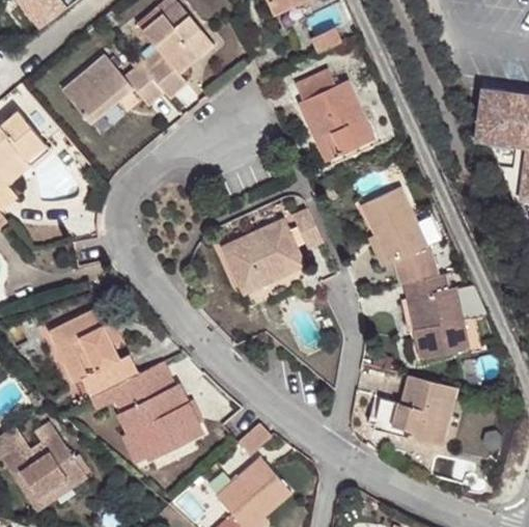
[(16,0),(44,33),(56,23),(36,0),(16,0)]
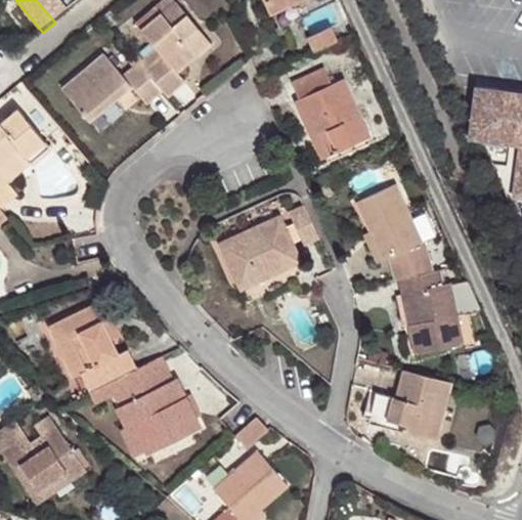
[(161,0),(134,23),(140,30),(174,2),(172,0),(161,0)]
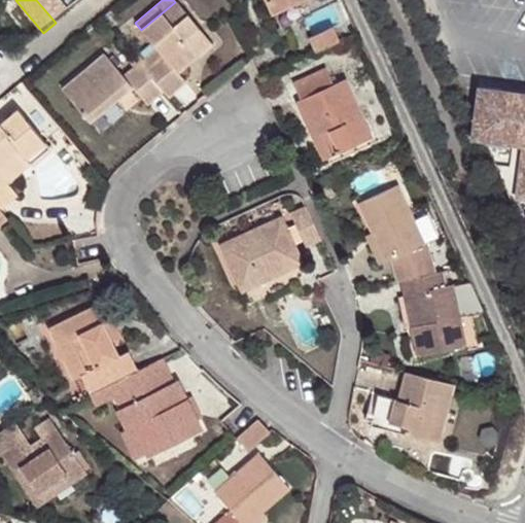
[(264,0),(272,15),(276,13),(298,4),(307,0),(264,0)]
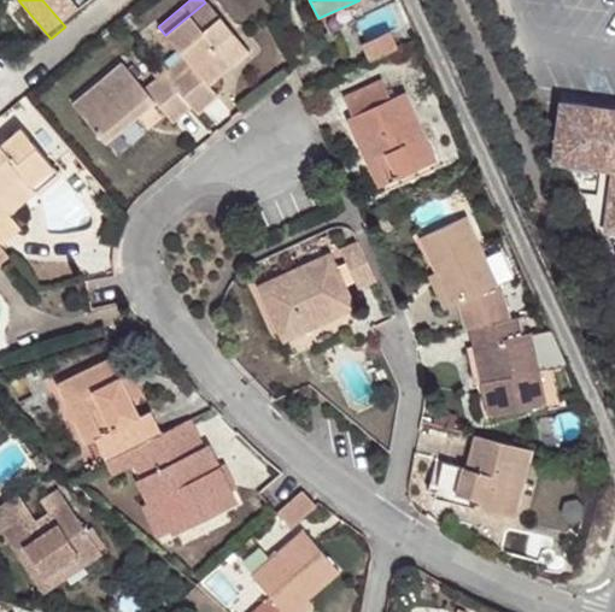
[(191,65),(170,82),(193,109),(198,116),(218,99),(208,88),(229,70),(217,58),(239,40),(205,3),(165,35),(183,57),(191,65)]
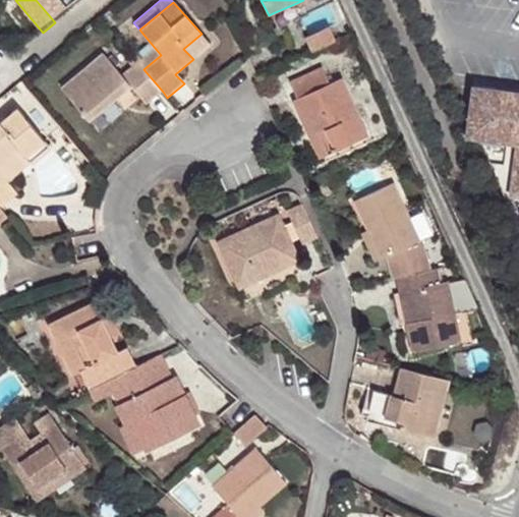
[(294,4),(273,13),(277,21),(278,25),(299,16),(295,7),(294,4)]
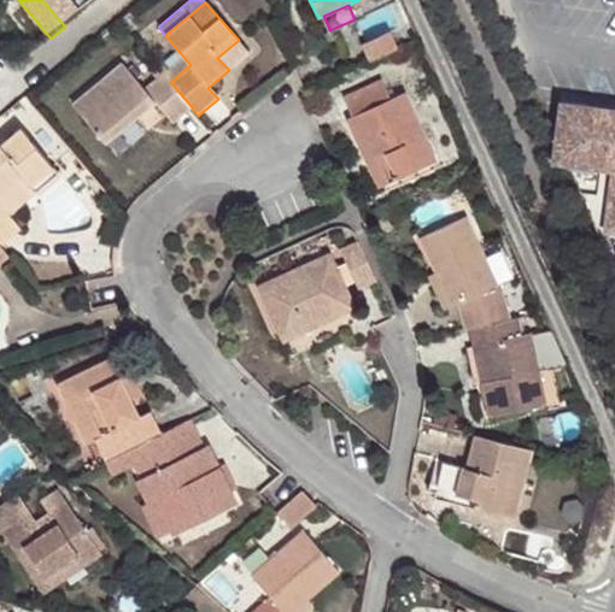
[(368,59),(398,46),(391,30),(367,42),(361,45),(368,59)]
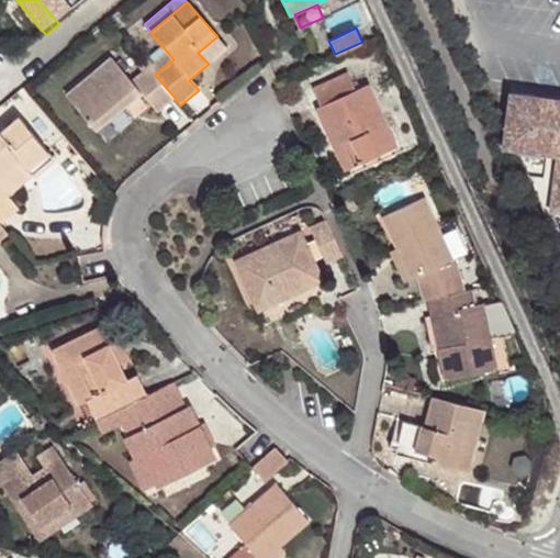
[(198,53),(209,64),(227,47),(217,36),(198,53)]
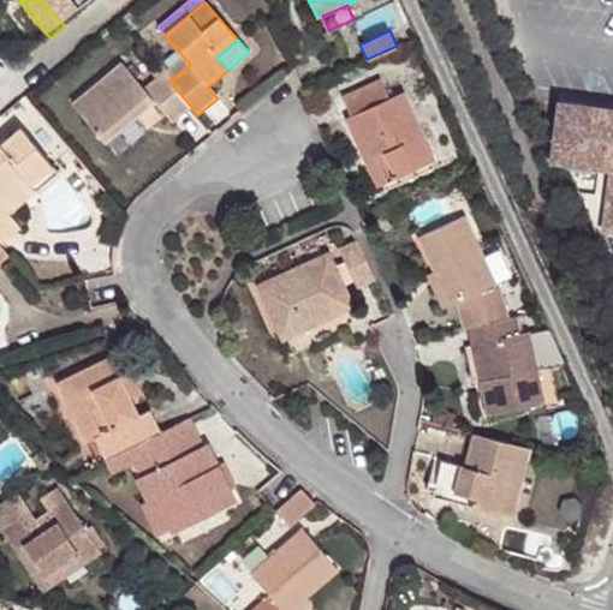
[(161,58),(155,63),(162,73),(170,82),(190,65),(183,57),(168,67),(161,58)]
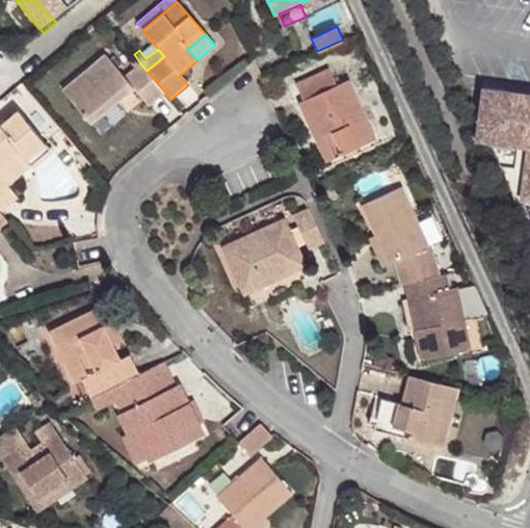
[(140,63),(133,70),(125,77),(105,54),(61,90),(90,125),(133,88),(150,107),(166,94),(147,71),(140,63)]
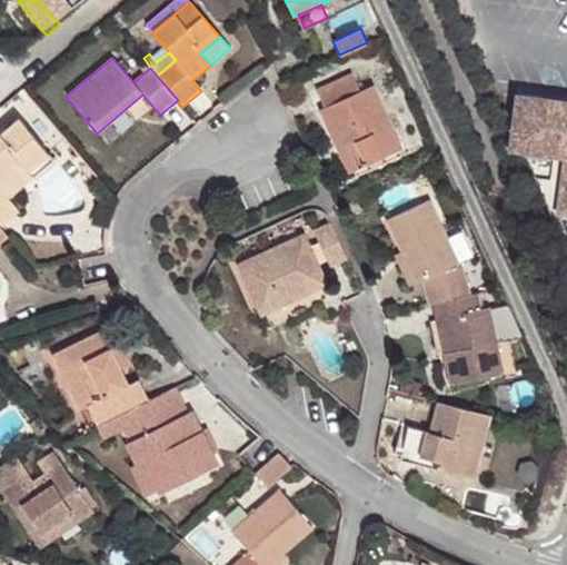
[(150,68),(143,58),(135,65),(142,75),(150,68)]
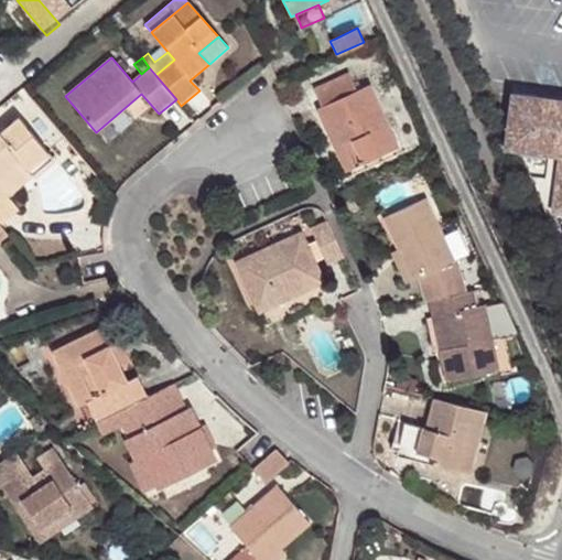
[(346,146),(356,167),(398,149),(369,86),(358,90),(349,73),(313,88),(321,107),(316,110),(335,151),(346,146)]
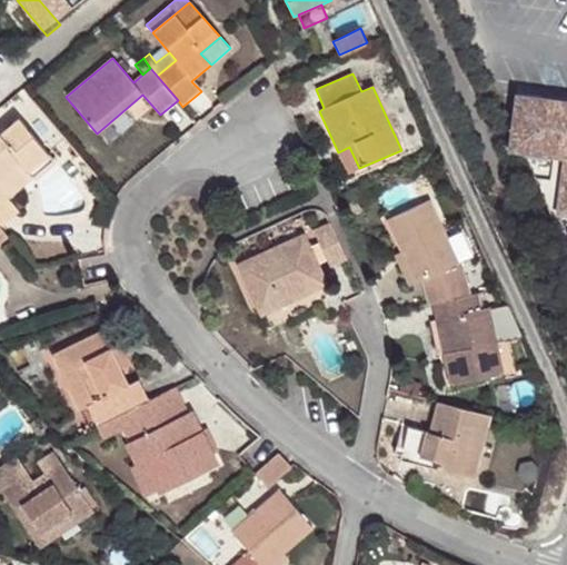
[(566,102),(517,95),(509,150),(524,152),(564,243),(566,243),(566,102)]
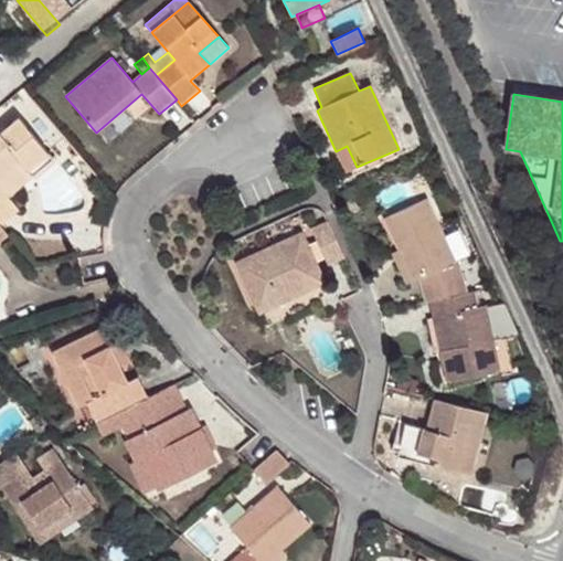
[(0,224),(18,211),(8,199),(23,183),(13,172),(27,162),(31,167),(48,152),(18,117),(0,133),(0,224)]
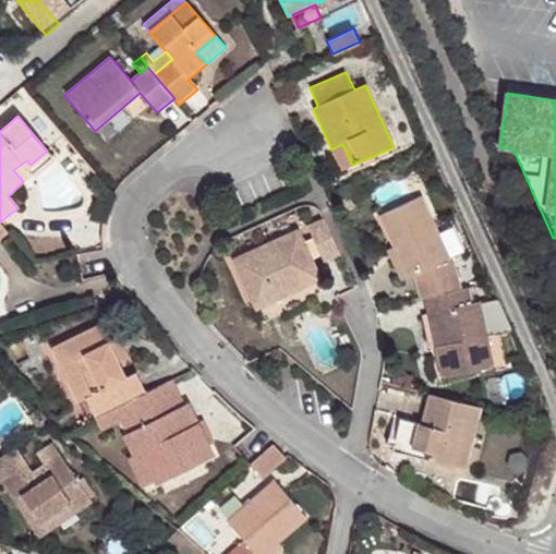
[(340,169),(352,165),(342,144),(331,149),(340,169)]
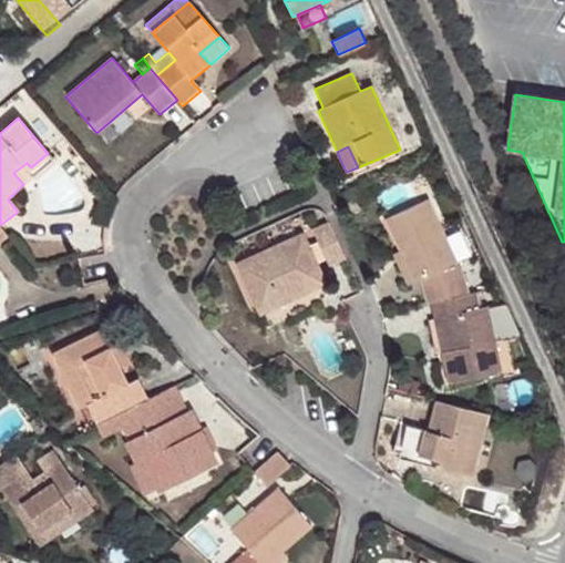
[(52,160),(48,153),(31,167),(27,163),(13,173),(23,184),(52,160)]
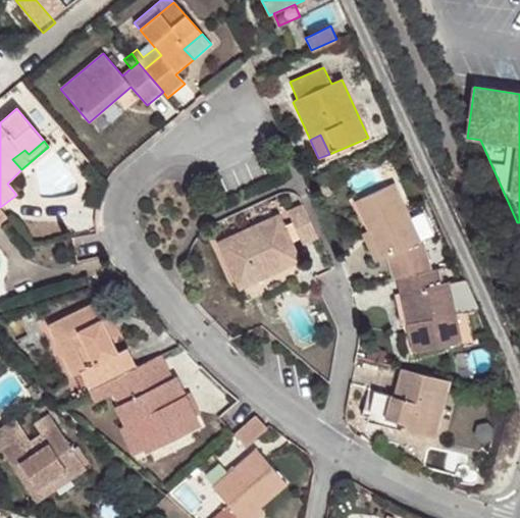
[(371,229),(384,258),(392,255),(422,241),(397,186),(359,202),(371,229)]
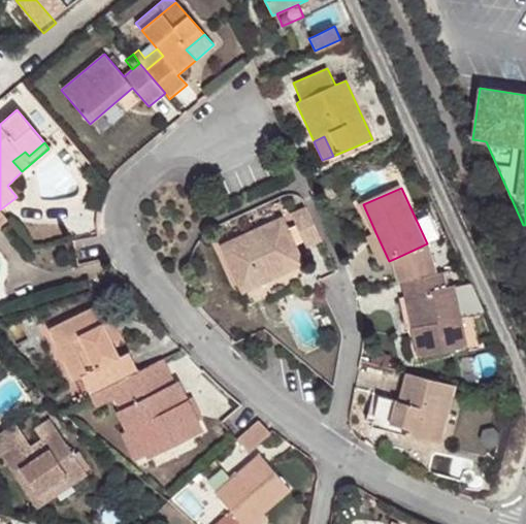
[(305,267),(295,246),(288,229),(282,217),(220,247),(241,294),(305,267)]
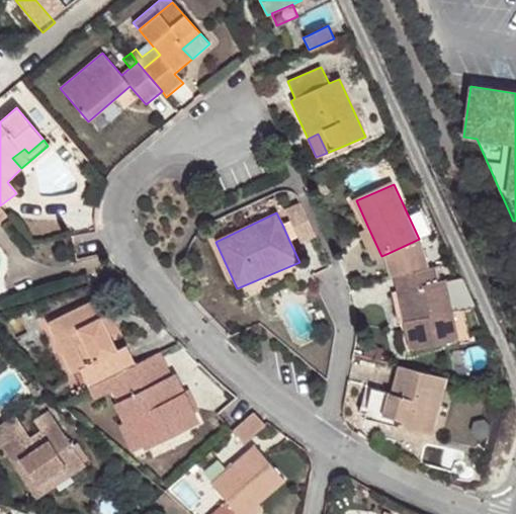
[(297,238),(289,222),(282,225),(289,241),(297,238)]
